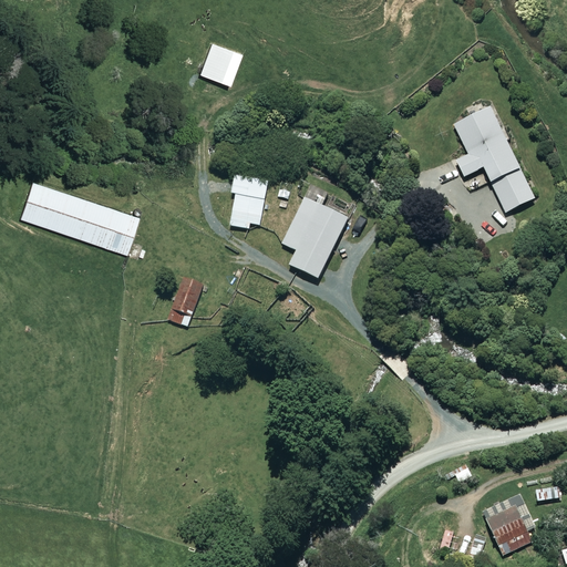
[(243,54),(212,43),(200,74),(232,85),(243,54)]
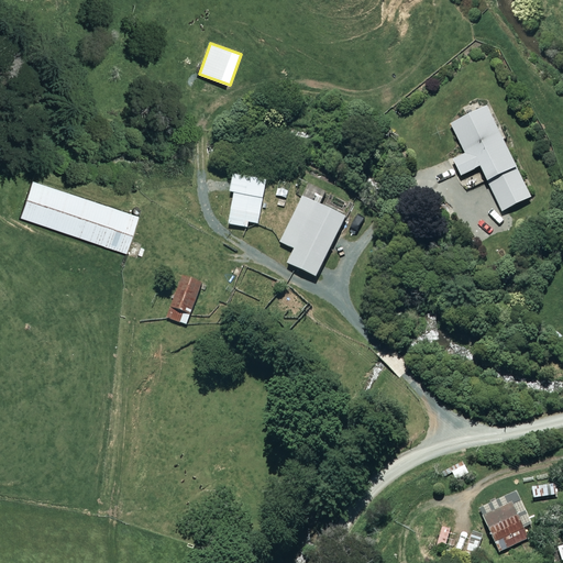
[(532,199),(490,108),(453,125),(466,154),(454,159),(463,177),(483,167),(504,212),(532,199)]
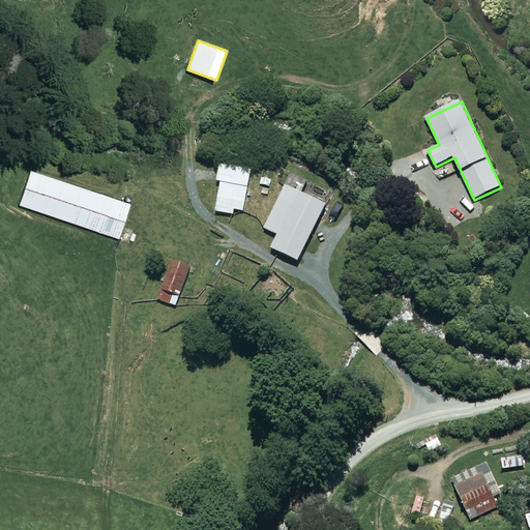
[(252,171),(222,165),(218,182),(222,182),(216,211),(234,215),(235,209),(244,211),(252,171)]
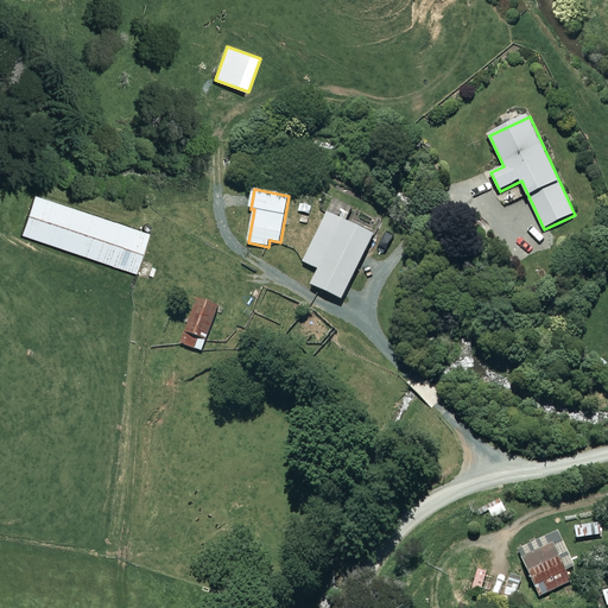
[(150,234),(35,195),(21,235),(137,273),(150,234)]
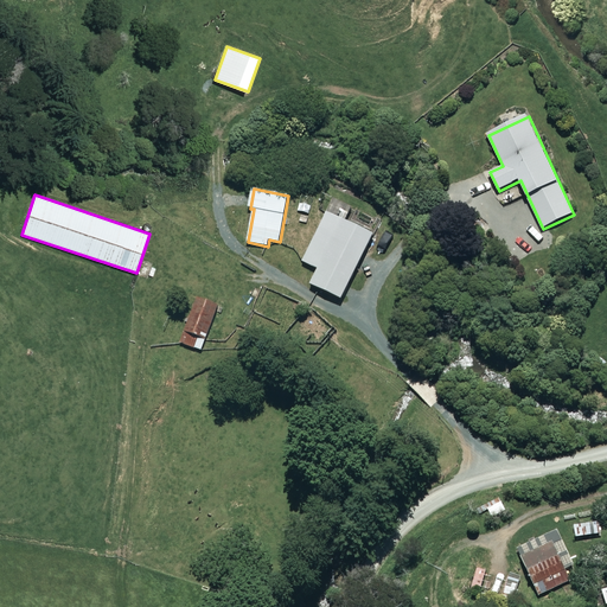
[(376,236),(327,212),(304,262),(319,269),(312,285),(344,301),(376,236)]
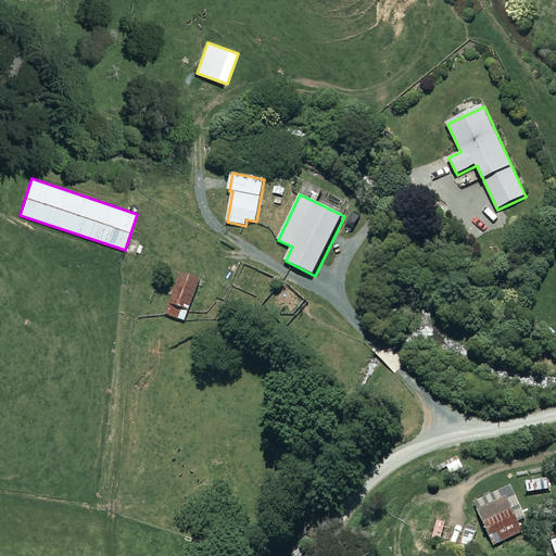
[(201,280),(181,274),(166,316),(185,324),(201,280)]
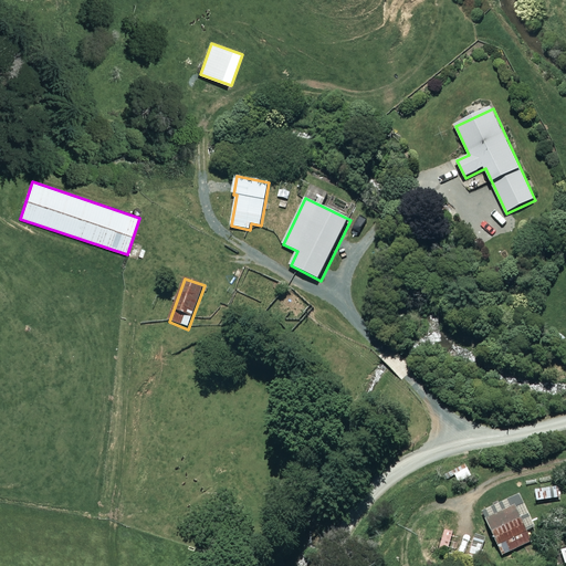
[(562,498),(559,486),(535,491),(537,502),(562,498)]
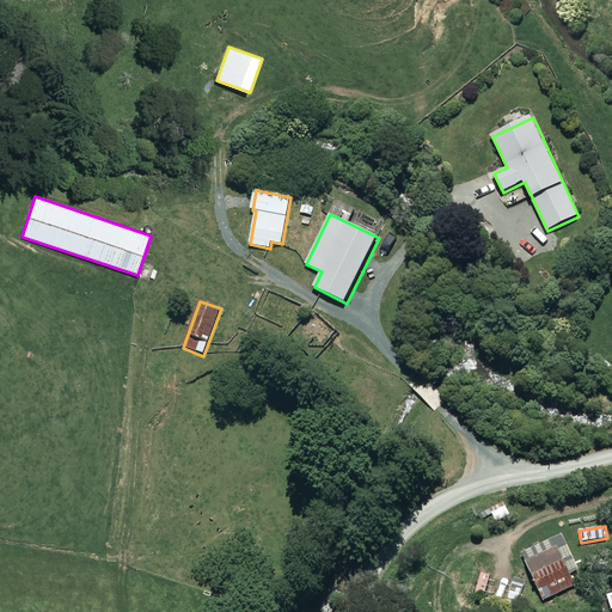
[(580,570),(564,537),(522,556),(543,601),(575,587),(570,575),(580,570)]
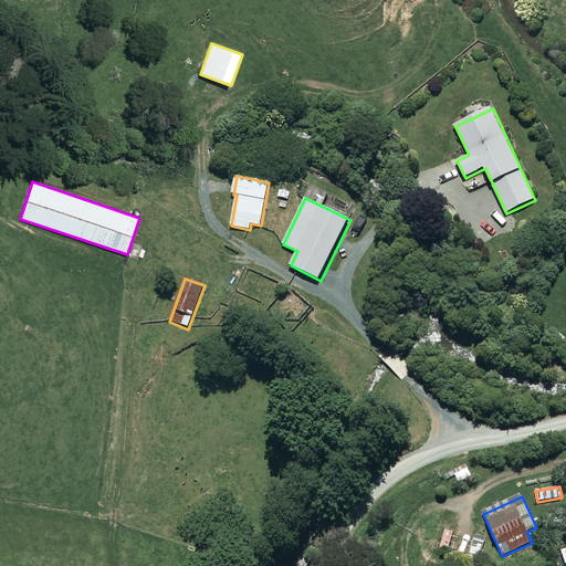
[(484,541),(452,532),(447,553),(478,563),(484,541)]
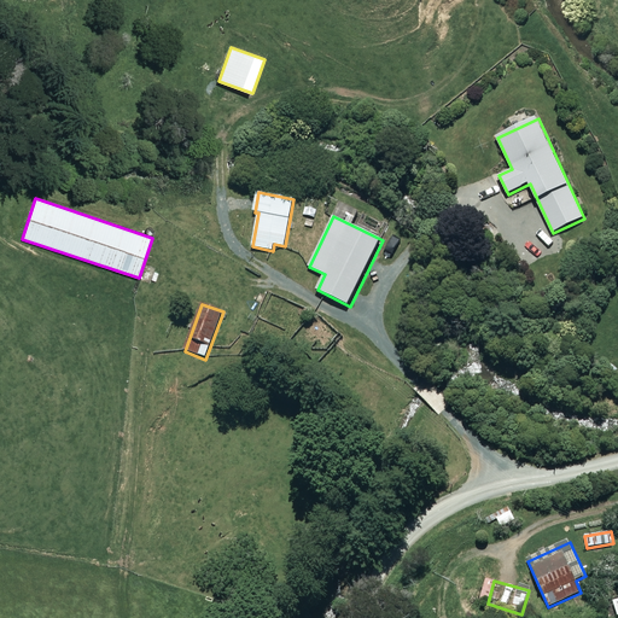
All buildings are outlined.
